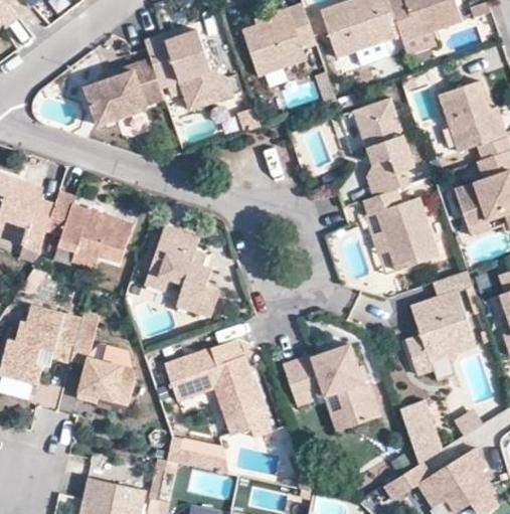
[(2,30),(16,19),(5,5),(0,0),(0,28),(2,30)]
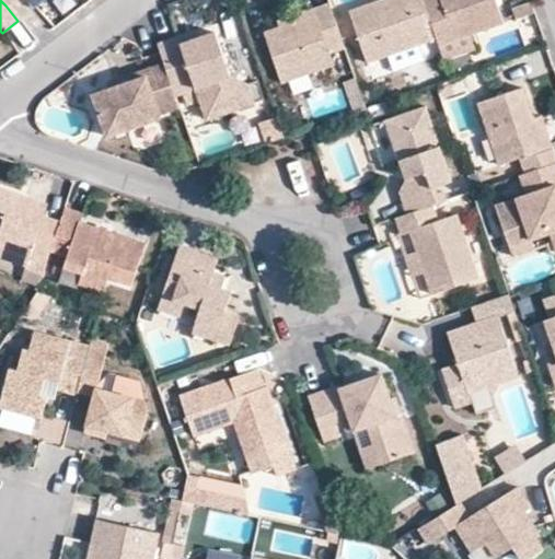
[(379,0),(349,11),(369,63),(436,39),(421,0),(379,0)]
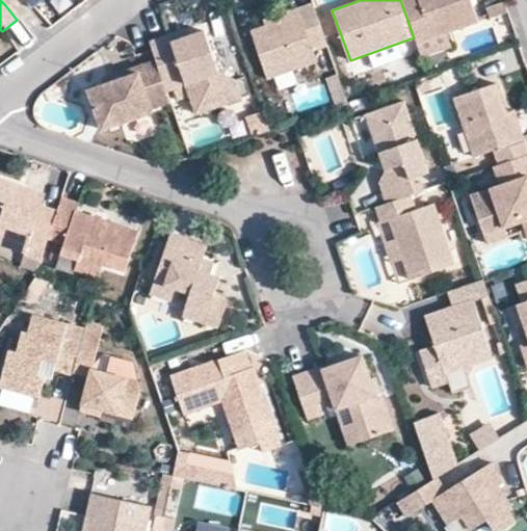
[(417,47),(445,36),(478,25),(468,0),(400,0),(414,37),(417,47)]
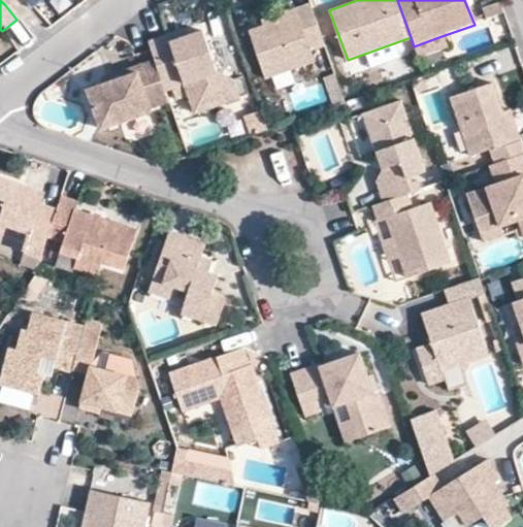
[(308,53),(325,47),(309,5),(293,10),(295,18),(262,29),(248,34),(264,79),(313,63),(308,53)]
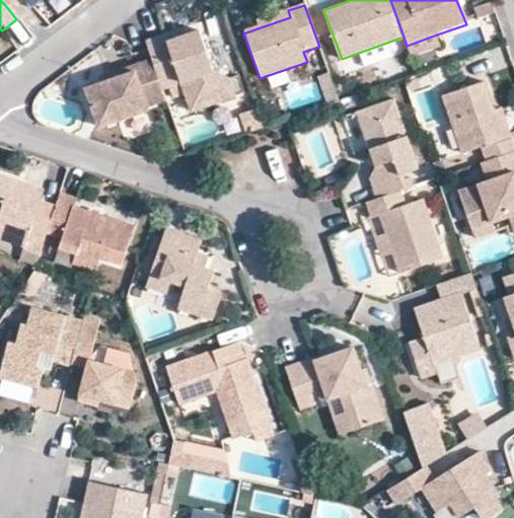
[(254,22),(258,28),(290,17),(288,10),(254,22)]
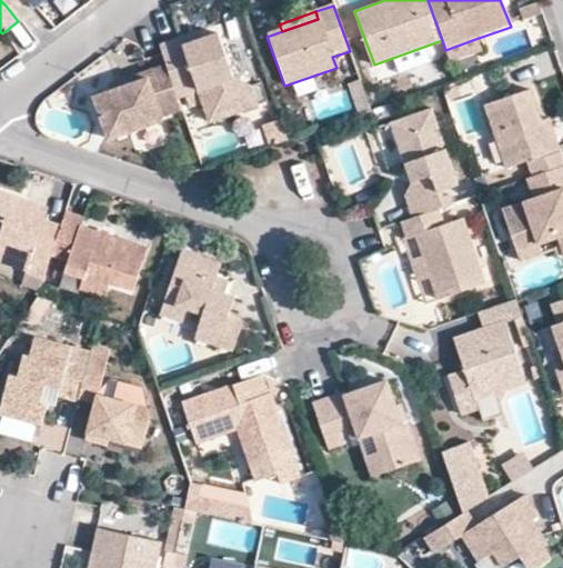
[(195,30),(182,35),(186,43),(199,38),(195,30)]
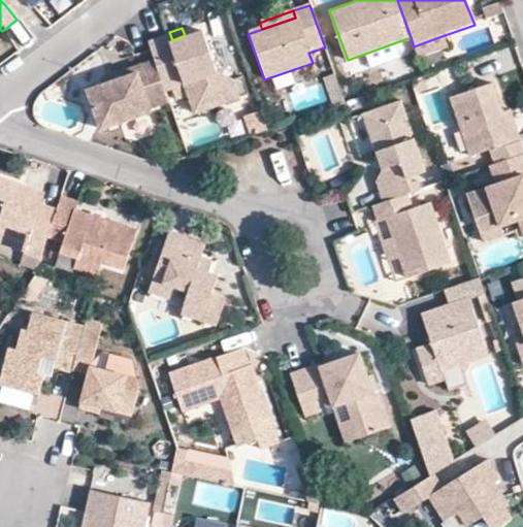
[(169,32),(146,40),(154,60),(164,91),(184,84),(194,112),(238,97),(231,79),(215,72),(199,30),(185,35),(172,40),(169,32)]
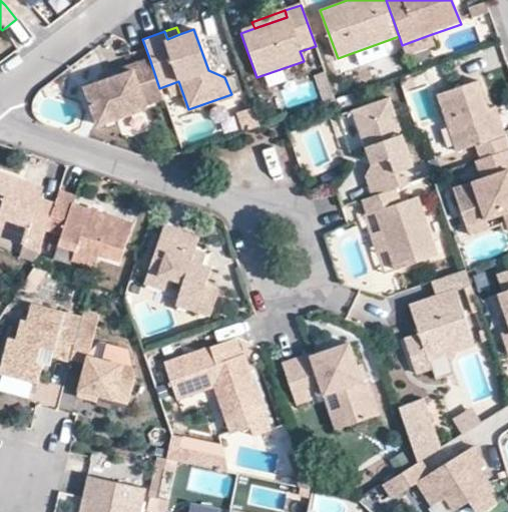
[(402,45),(406,55),(433,46),(429,35),(402,45)]
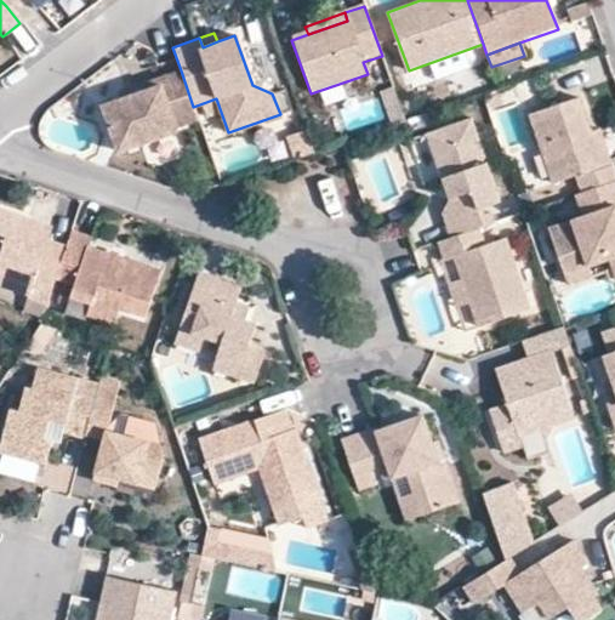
[(175,124),(197,117),(193,107),(181,70),(140,86),(143,96),(127,101),(102,111),(117,149),(176,129),(175,124)]
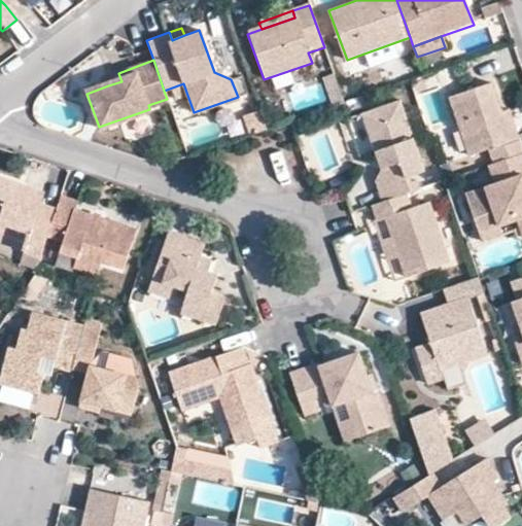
[(105,78),(108,85),(122,81),(118,73),(105,78)]
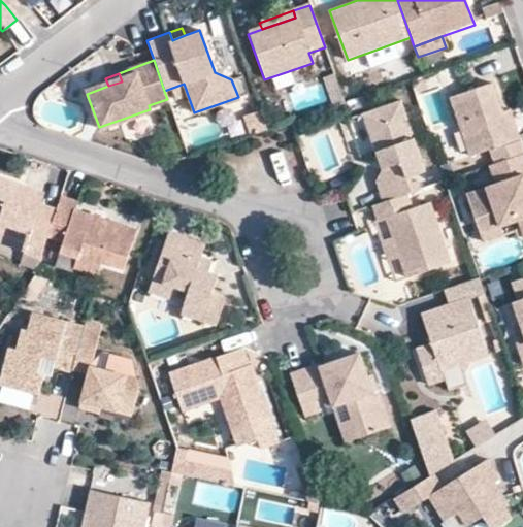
[(495,162),(522,152),(522,146),(520,138),(512,141),(502,111),(493,83),(452,96),(470,155),(490,149),(495,162)]
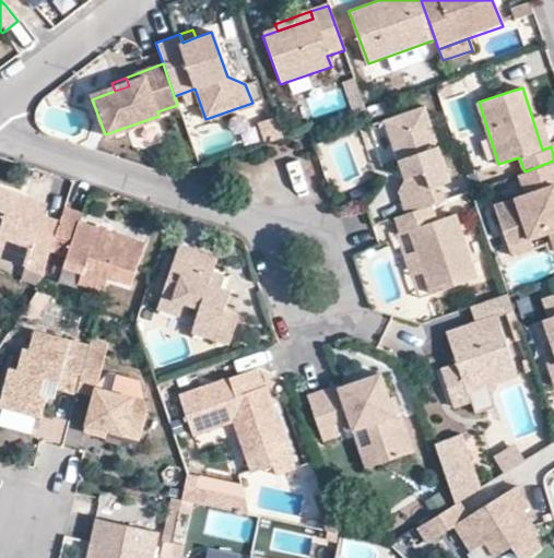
[(432,203),(436,202),(431,186),(449,179),(424,106),(385,118),(404,177),(398,193),(404,212),(432,203)]
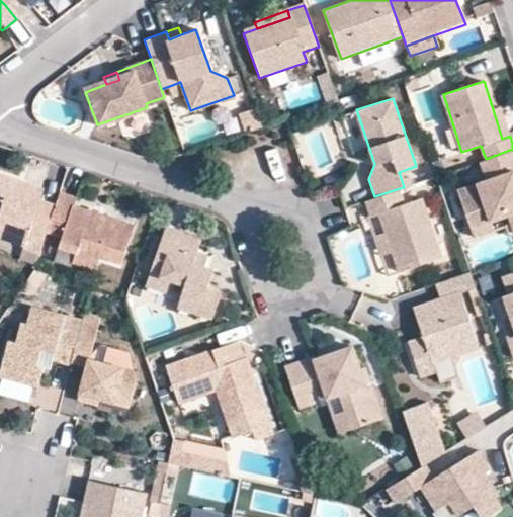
[(502,139),(510,136),(501,107),(493,109),(502,139)]
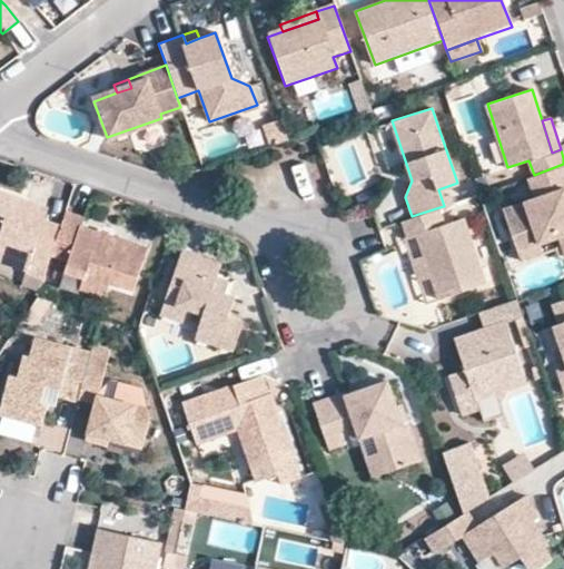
[(563,164),(534,175),(527,177),(535,199),(503,209),(517,252),(557,238),(563,256),(563,255),(563,164)]
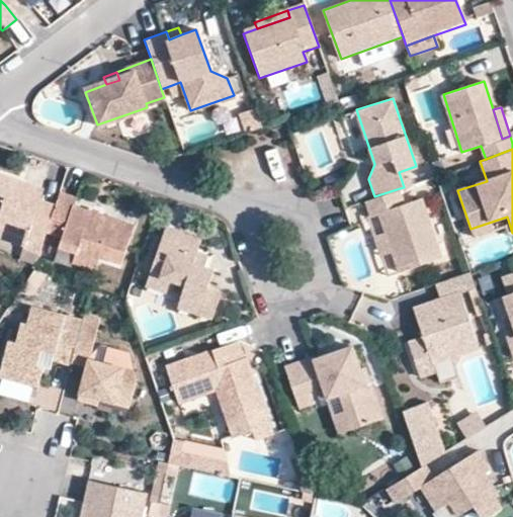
[(21,245),(38,250),(46,230),(51,214),(54,204),(37,198),(38,194),(9,184),(11,176),(0,173),(0,234),(22,242),(21,245)]
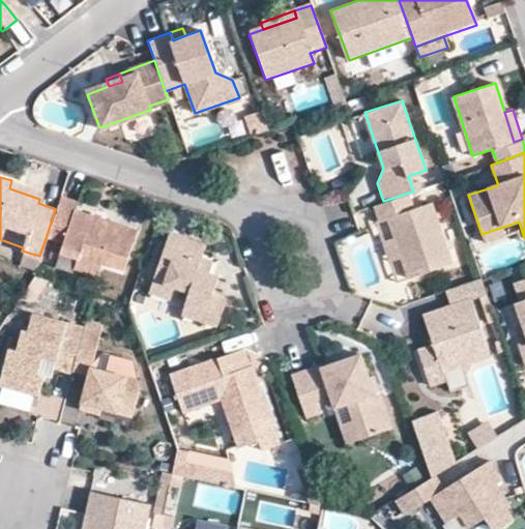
[(41,190),(11,180),(9,188),(39,199),(41,190)]
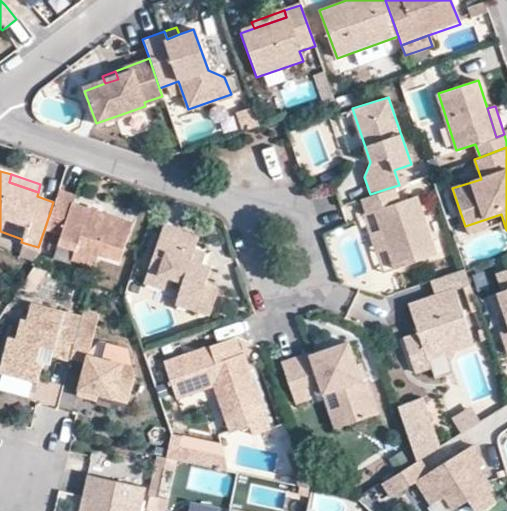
[(370,194),(360,198),(364,213),(361,214),(367,233),(379,229),(386,248),(374,252),(381,273),(437,254),(416,195),(400,201),(395,186),(370,194)]
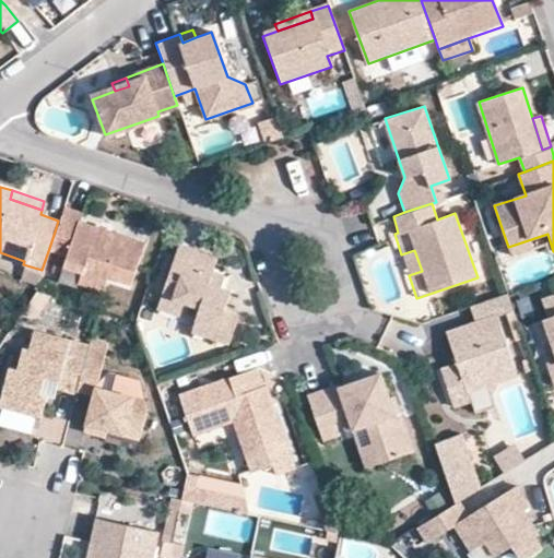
[(80,212),(63,206),(58,221),(55,232),(71,238),(77,221),(80,212)]
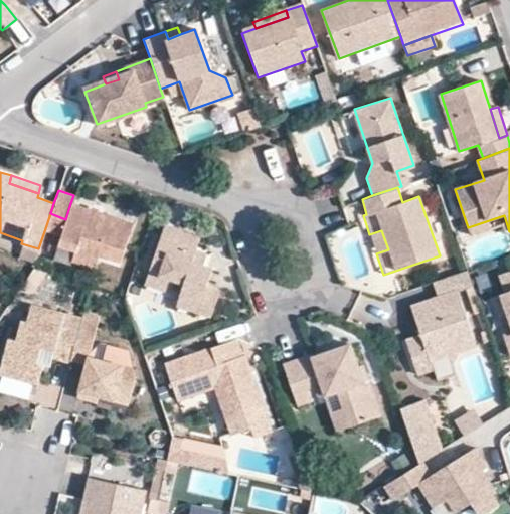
[(50,213),(45,228),(60,234),(56,244),(78,252),(117,267),(131,225),(70,203),(65,219),(50,213)]
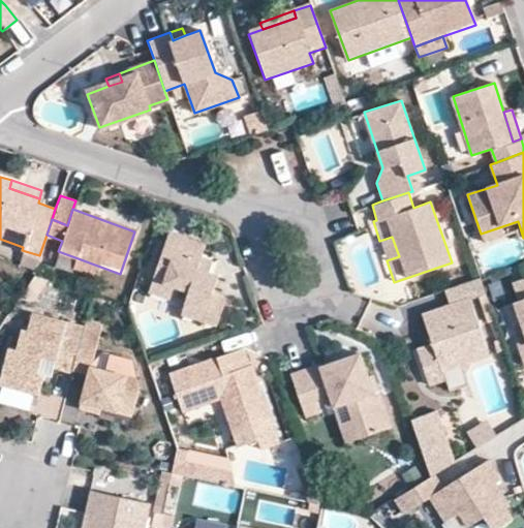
[(170,233),(152,280),(188,292),(184,305),(181,314),(218,328),(227,301),(212,296),(218,277),(208,274),(196,270),(201,258),(205,245),(170,233)]
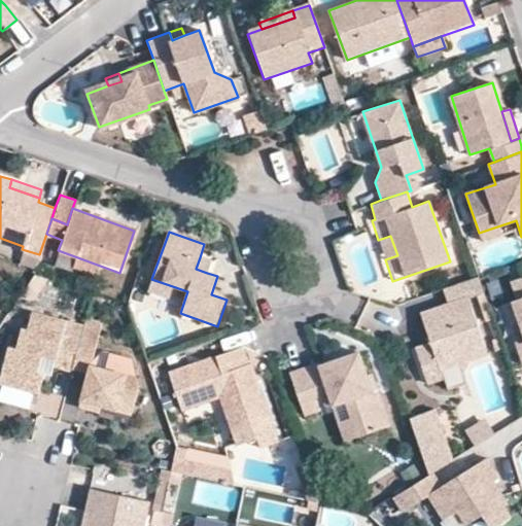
[(390,236),(378,240),(385,259),(397,255),(390,236)]
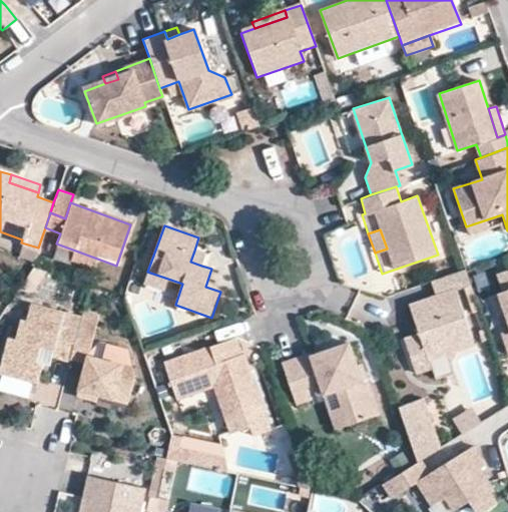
[(205,254),(194,250),(190,262),(201,266),(205,254)]
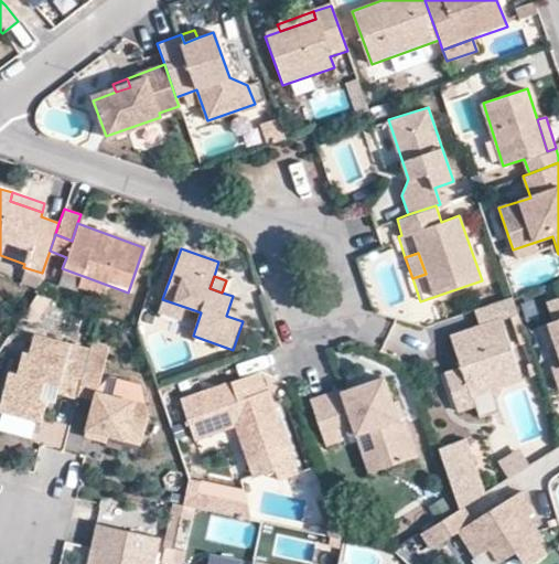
[(128,293),(86,277),(84,287),(125,301),(128,293)]
